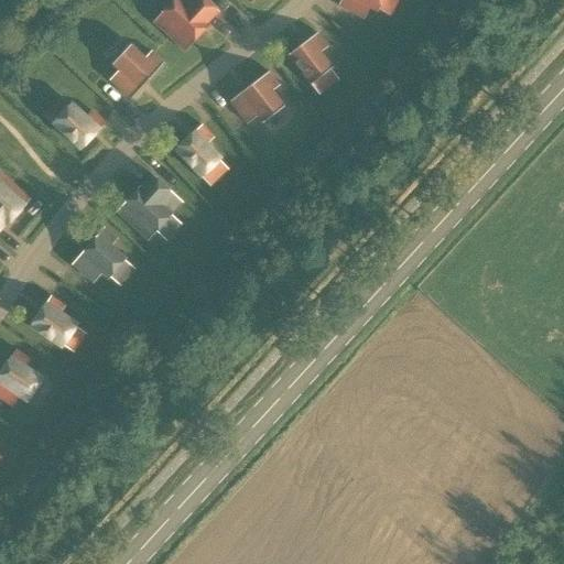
[(175,0),(153,23),(184,53),(210,24),(208,23),(218,13),(204,0),(175,0)]
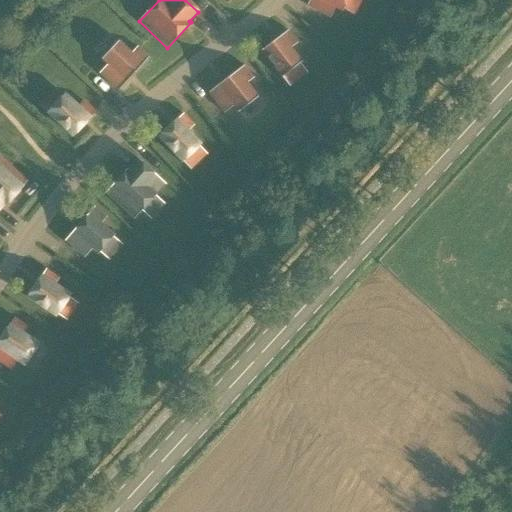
[(310,0),(307,7),(329,19),(335,8),(343,12),(348,0),(310,0)]
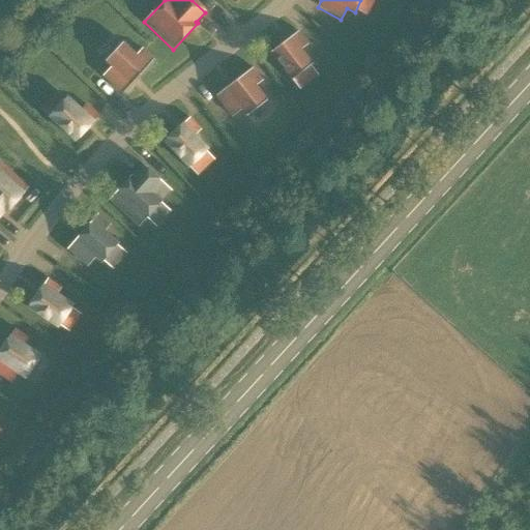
[(270,54),(292,82),(314,65),(301,50),(308,45),(299,32),(270,54)]
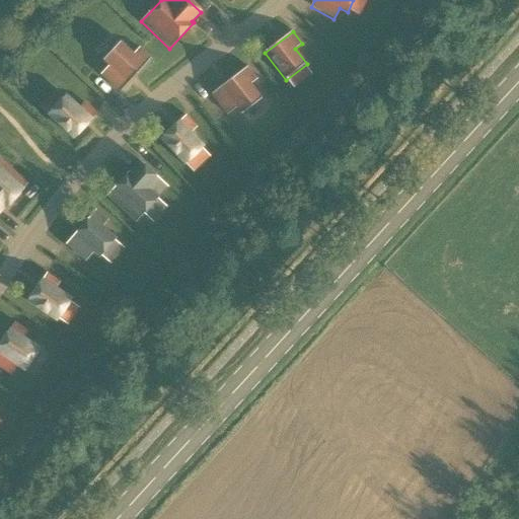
[(120,92),(151,58),(139,48),(134,53),(121,41),(102,61),(108,66),(100,74),(120,92)]
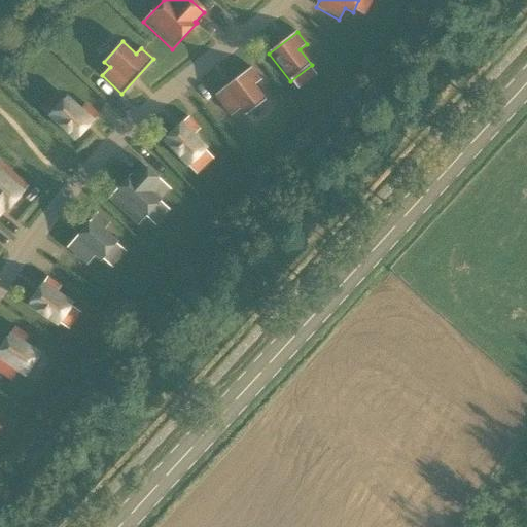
[(252,67),(214,96),(231,117),(240,110),(245,116),(266,100),(254,85),(261,80),(252,67)]
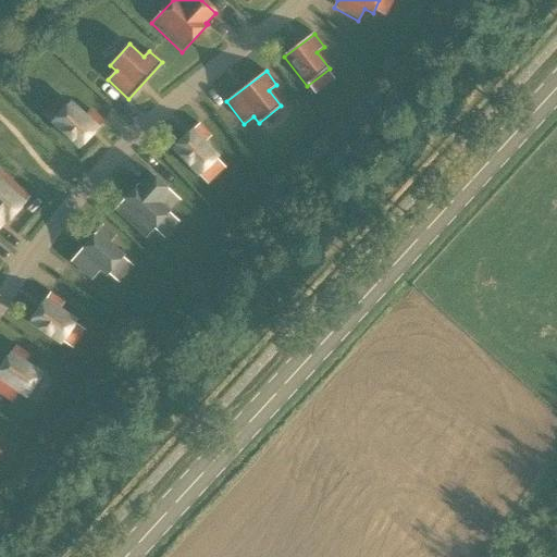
[(50,125),(78,151),(104,123),(91,110),(86,115),(71,102),(50,125)]
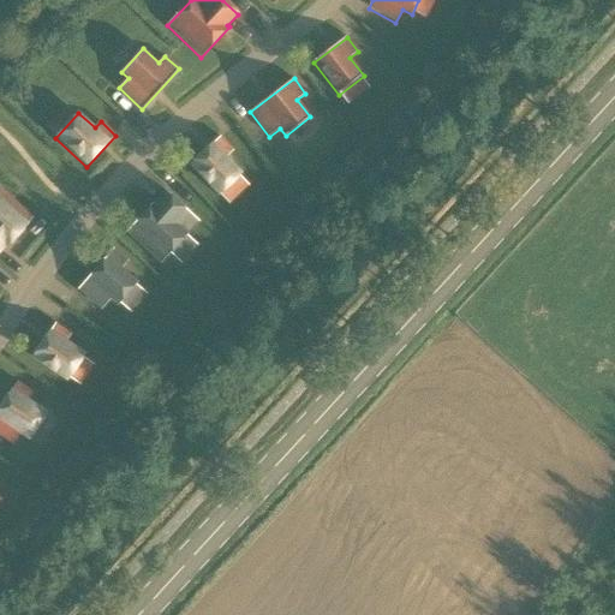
[(213,141),(187,166),(220,197),(244,173),(227,157),(234,150),(220,136),(214,143),(213,141)]
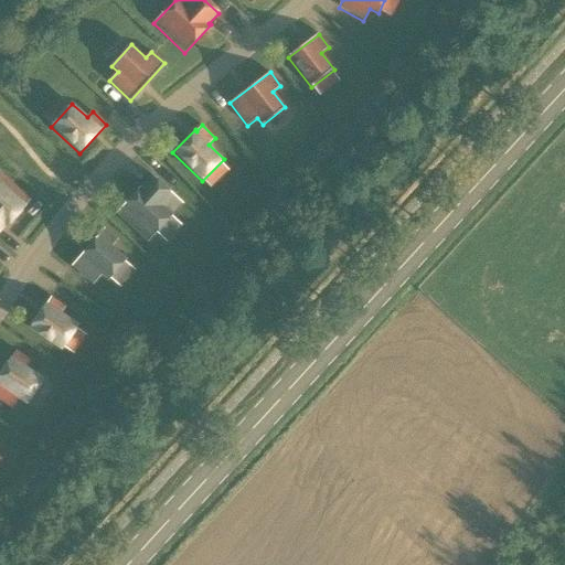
[(0,233),(31,200),(0,171),(0,233)]
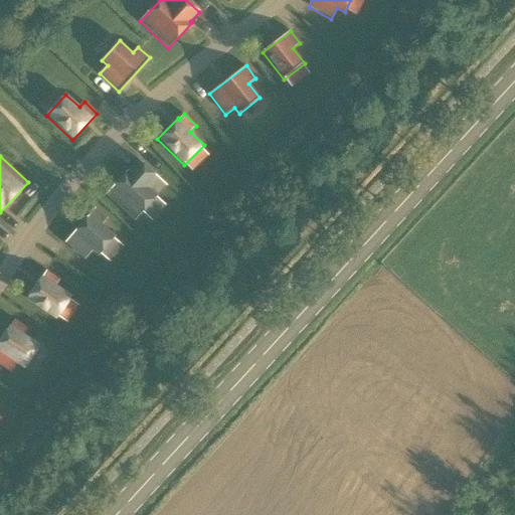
[(106,195),(134,222),(167,186),(139,160),(130,170),(130,169),(106,195)]
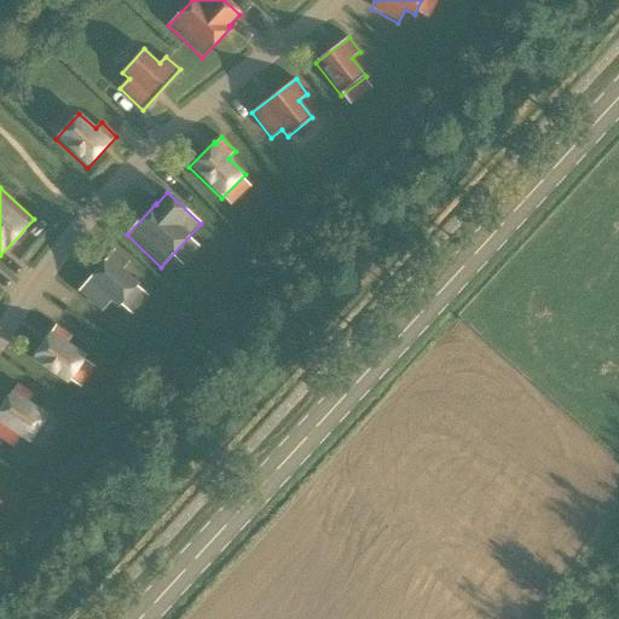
[(115,250),(77,291),(102,312),(111,301),(119,307),(139,284),(122,270),(129,262),(115,250)]
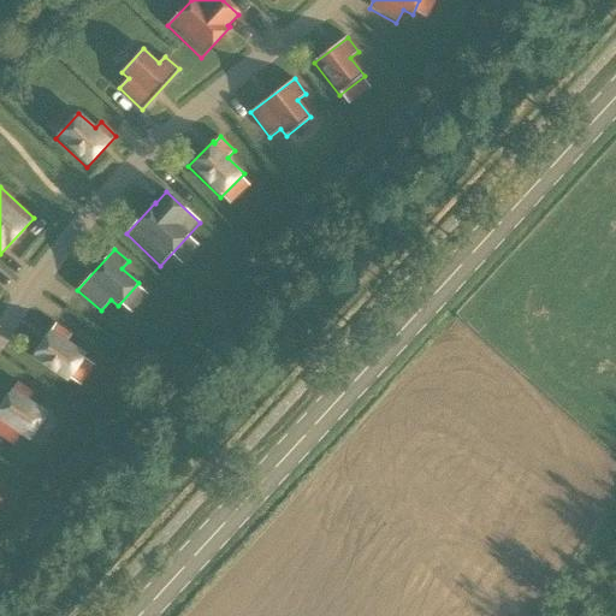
[(55,323),(31,359),(66,383),(87,355),(66,342),(72,335),(55,323)]
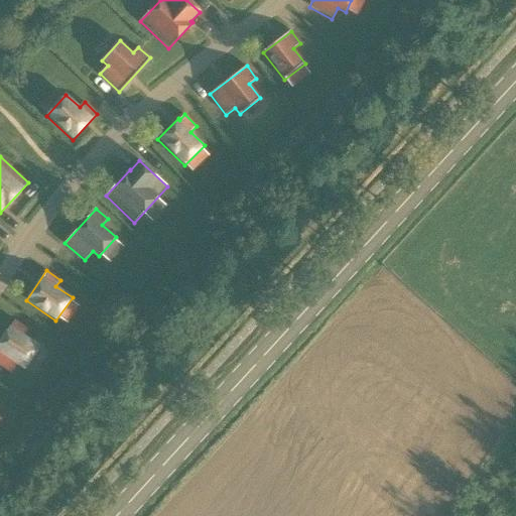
[(15,320),(0,343),(0,366),(10,373),(16,364),(24,370),(40,346),(24,335),(28,329),(15,320)]
